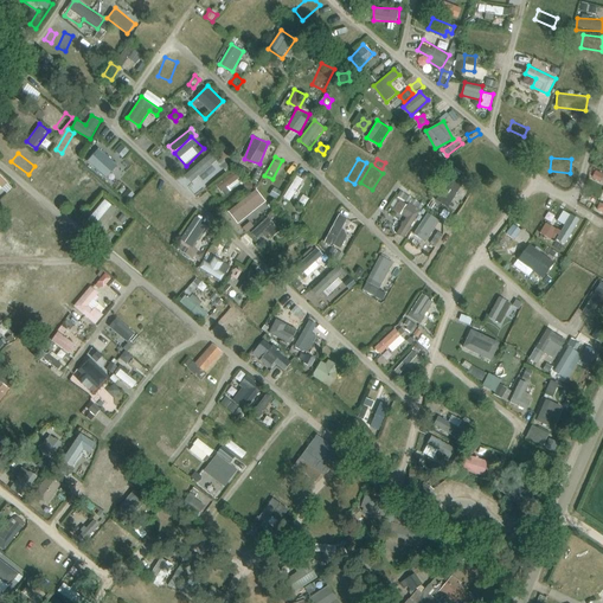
[(406,165),(397,175),(404,183),(414,172),(406,165)]
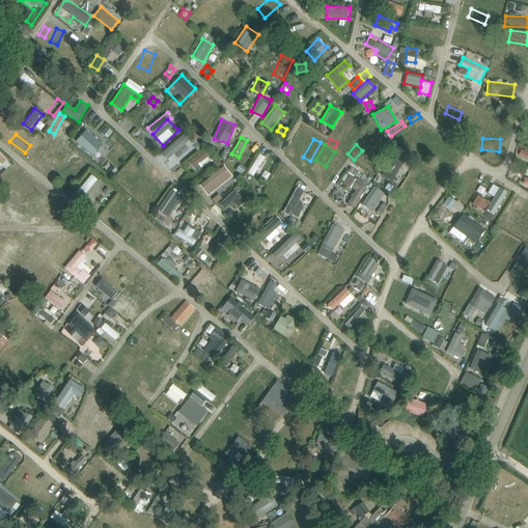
[(209,149),(189,159),(194,171),(203,167),(202,165),(214,160),(209,149)]
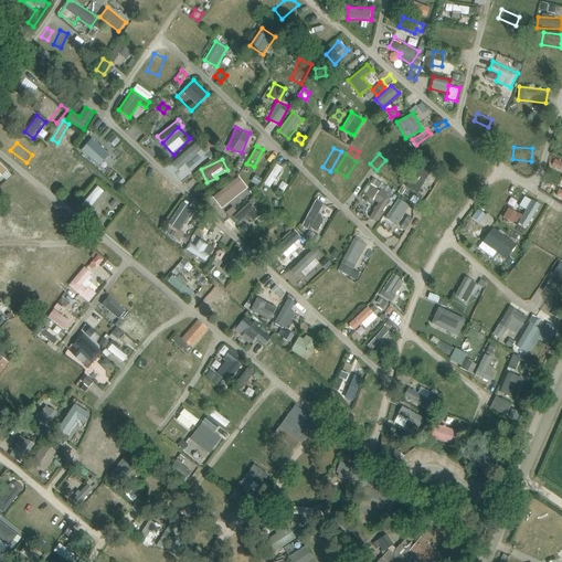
[(385,160),(382,171),(389,173),(392,162),(385,160)]
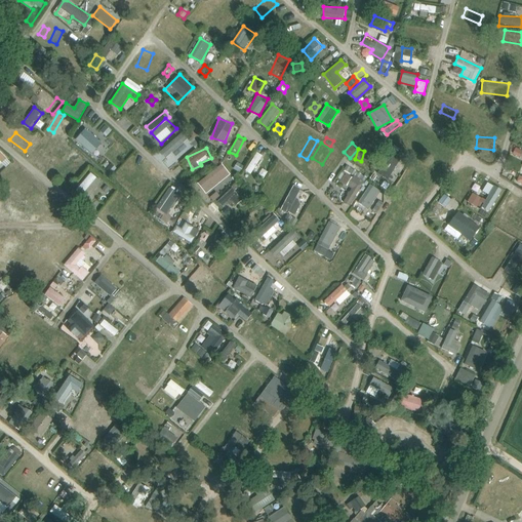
[(257,151),(244,170),(252,175),(265,156),(257,151)]
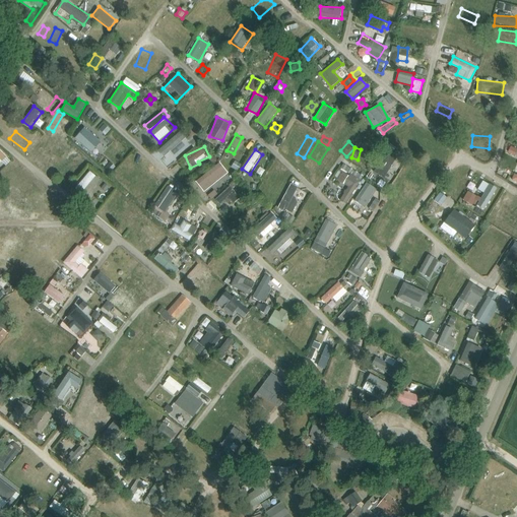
[(381,160),(392,166),(397,154),(386,149),(381,160)]
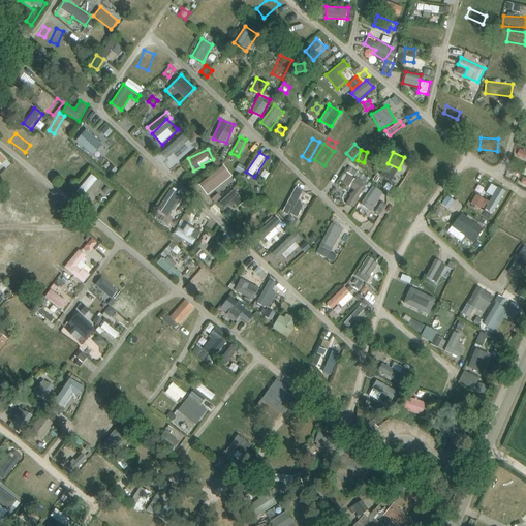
[(221,171),(226,179),(231,175),(227,167),(221,171)]
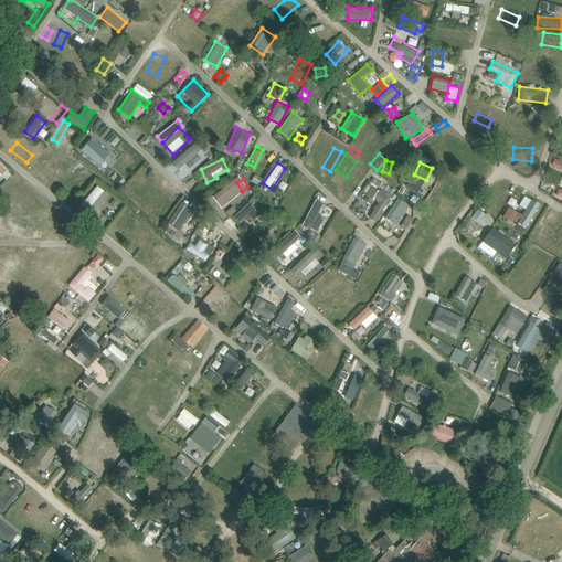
[(213,197),(221,207),(240,191),(232,181),(213,197)]
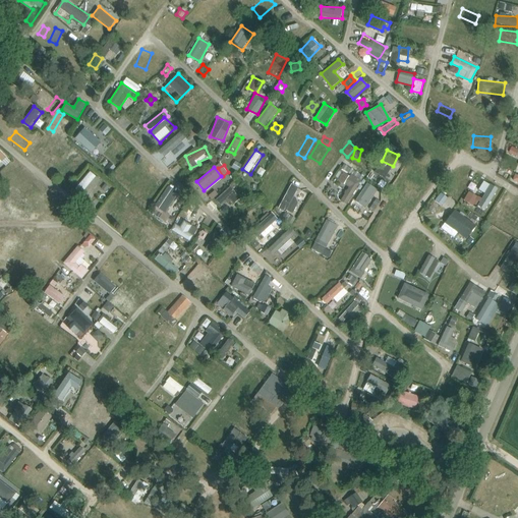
[(333,178),(348,187),(338,204),(345,208),(360,180),(339,168),(333,178)]
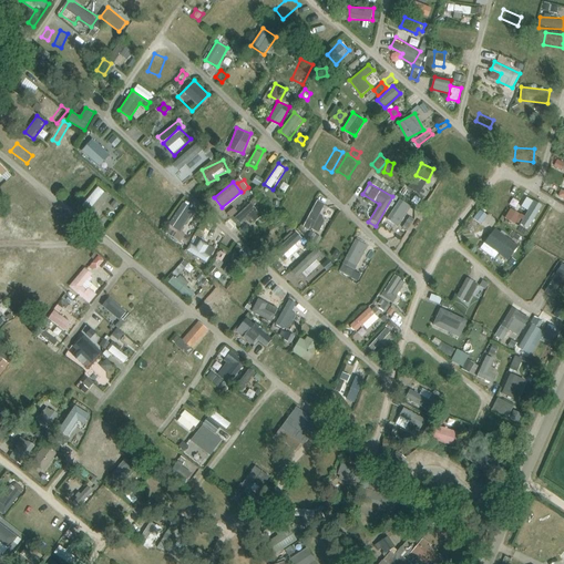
[(90,212),(104,190),(96,185),(82,206),(90,212)]
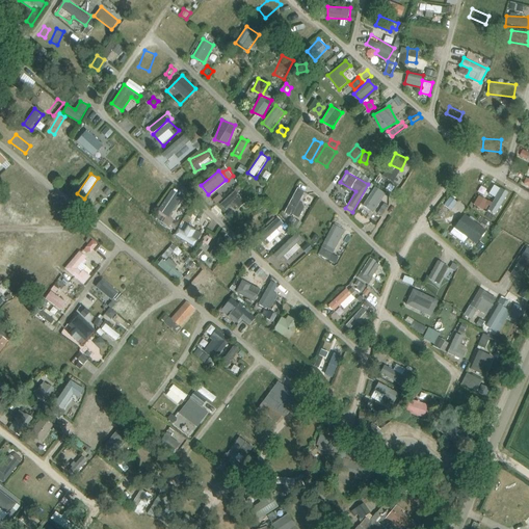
[(230,187),(237,183),(234,177),(227,181),(230,187)]
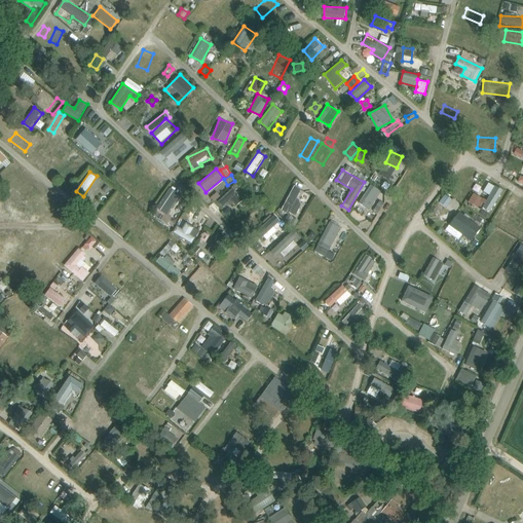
[(224,181),(214,185),(216,190),(226,186),(224,181)]
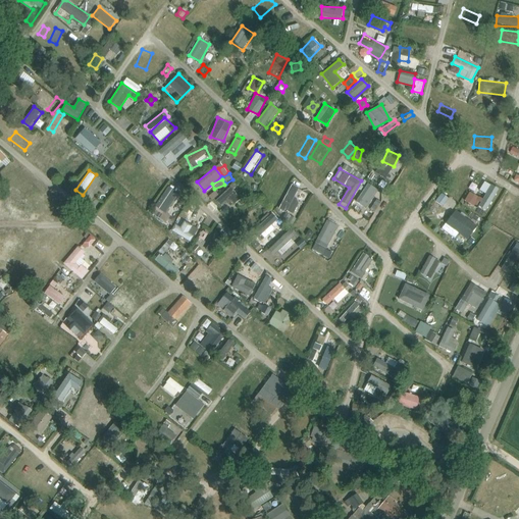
[(355,201),(367,208),(378,189),(367,182),(355,201)]
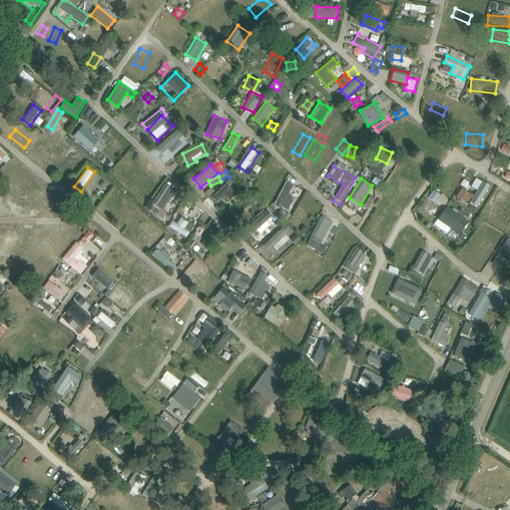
[(289,193),(295,183),(288,180),(274,203),(289,211),(296,198),(289,193)]
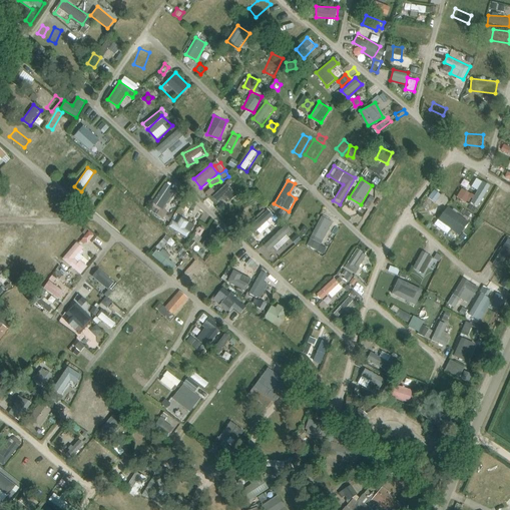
[(210,194),(222,207),(236,194),(225,181),(210,194)]
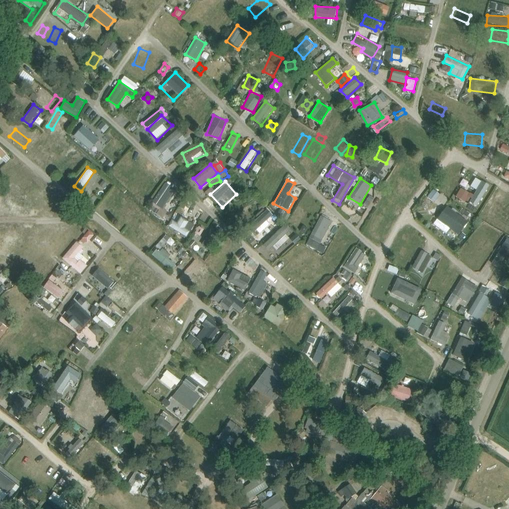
[(167,185),(157,207),(168,213),(178,190),(167,185)]
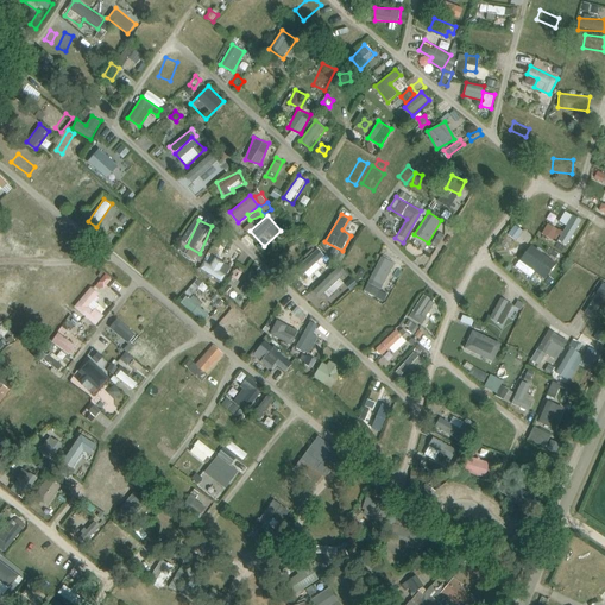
[(505,237),(514,243),(522,229),(515,225),(505,237)]
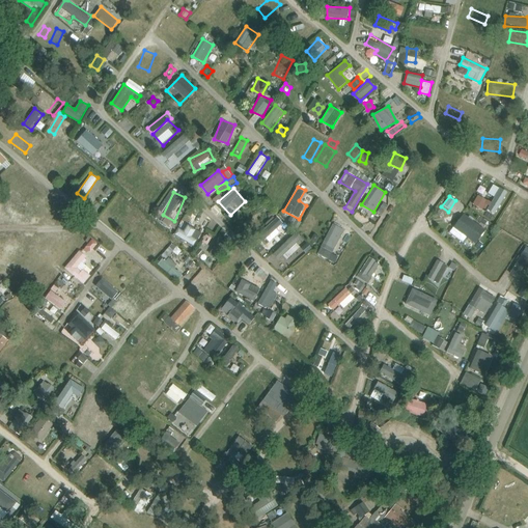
[(9,200),(6,205),(25,216),(28,210),(9,200)]
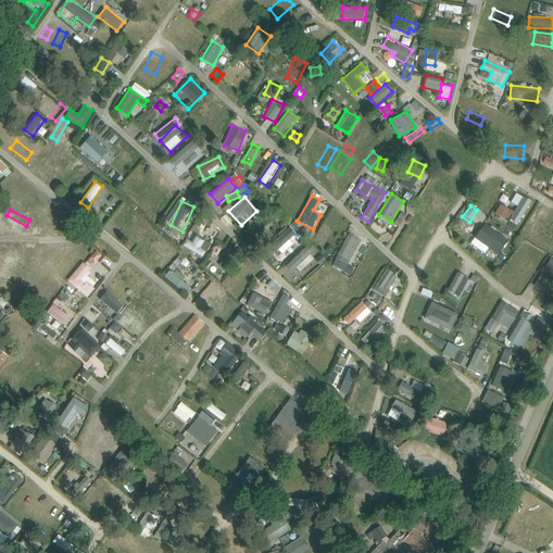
[(35,217),(48,224),(51,216),(38,211),(35,217)]
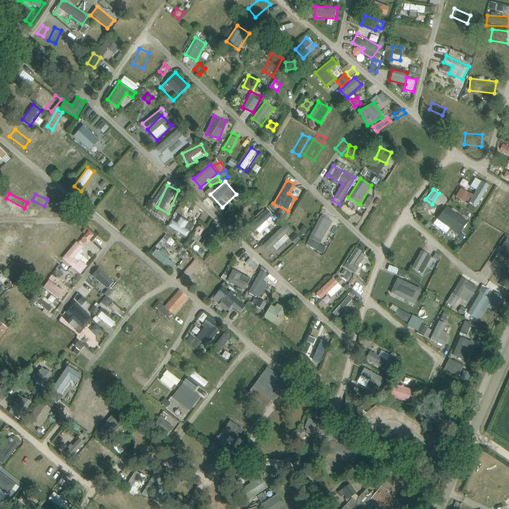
[(246,198),(235,208),(241,214),(251,204),(246,198)]
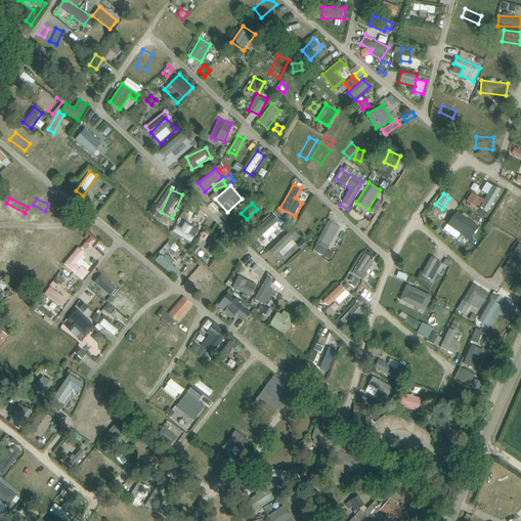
[(126,225),(138,211),(129,204),(117,218),(126,225)]
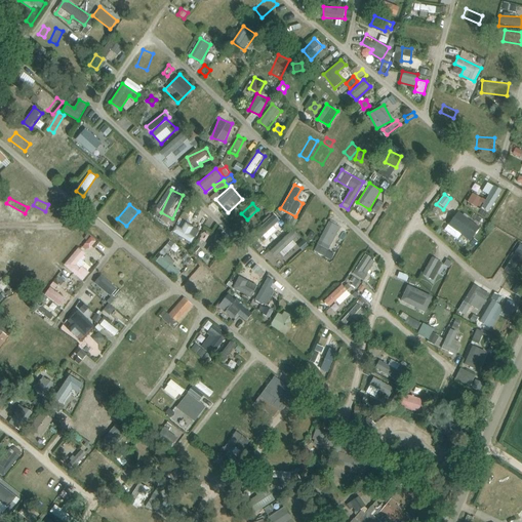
[(454,208),(444,223),(466,239),(476,225),(454,208)]
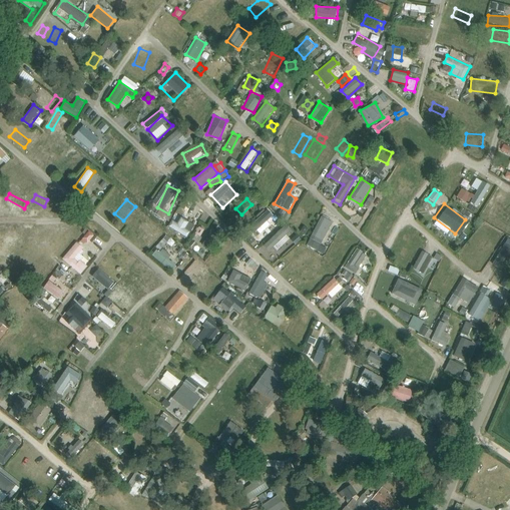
[(471,204),(462,210),(467,219),(477,212),(471,204)]
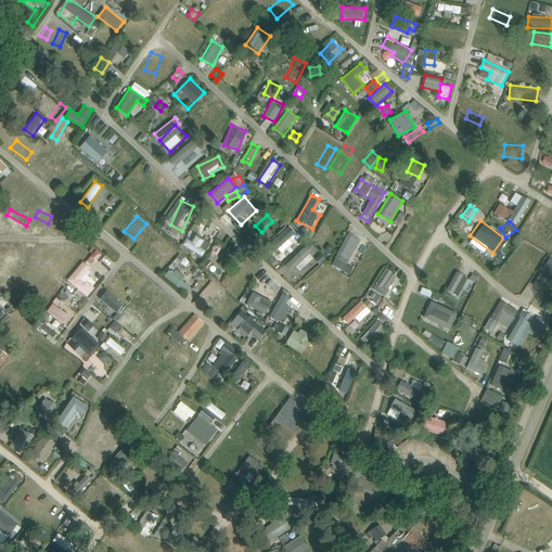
[(15,231),(16,226),(10,222),(8,229),(15,231)]
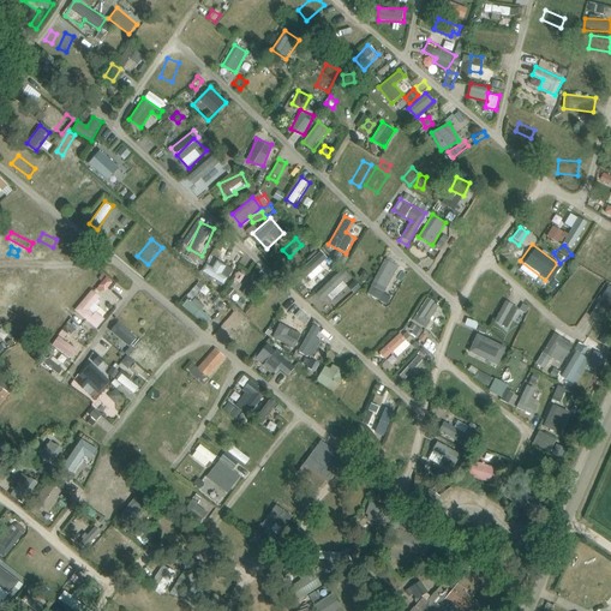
[(168,252),(155,273),(161,277),(175,257),(168,252)]
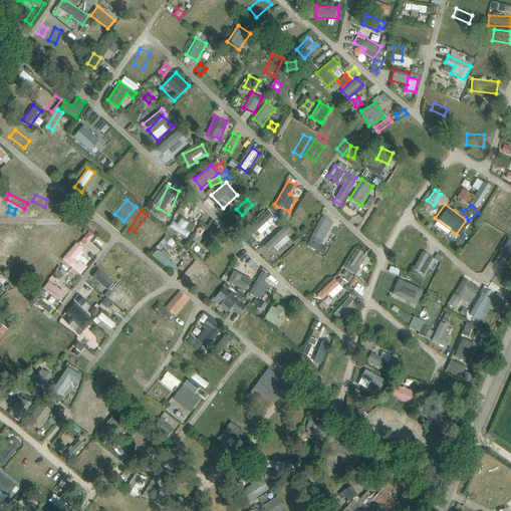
[(280,224),(271,211),(247,228),(257,241),(280,224)]
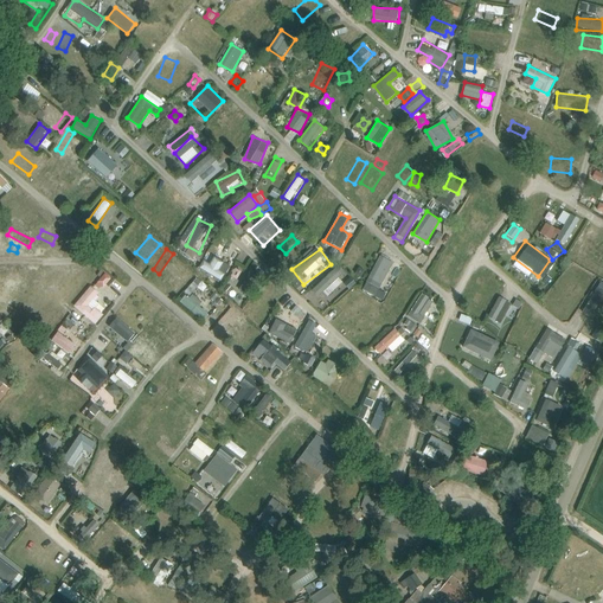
[(380,255),(367,277),(380,284),(393,262),(380,255)]
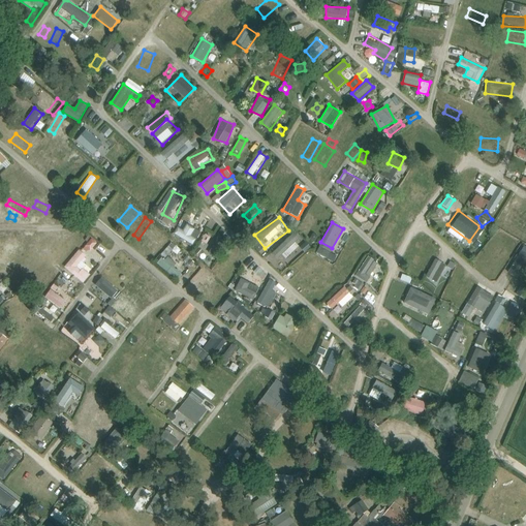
[(187,223),(185,230),(179,227),(175,236),(190,243),(196,227),(187,223)]
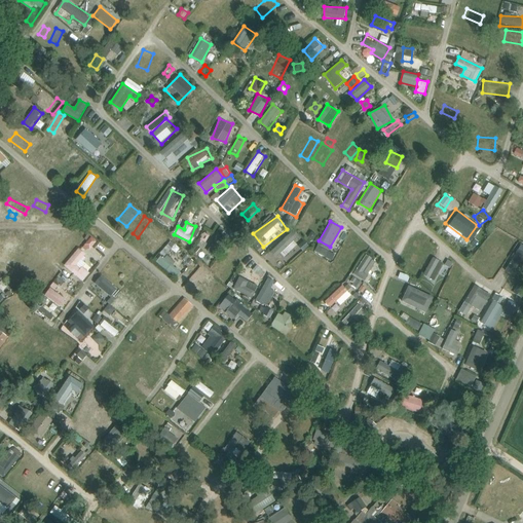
[(271,251),(276,256),(279,253),(285,258),(297,244),(294,240),(298,236),(292,229),(271,251)]
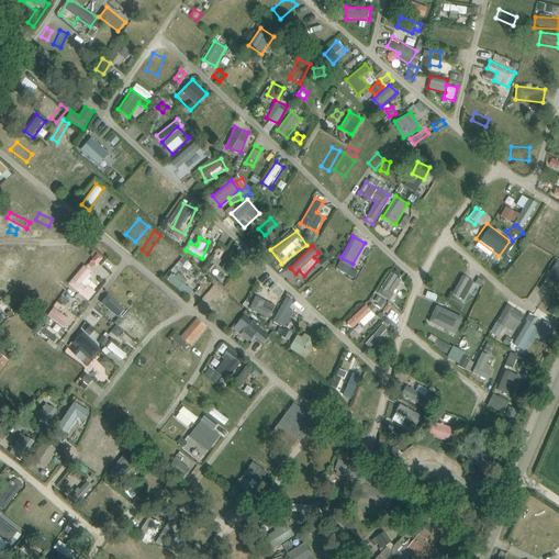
[(528,246),(514,266),(527,276),(541,256),(528,246)]
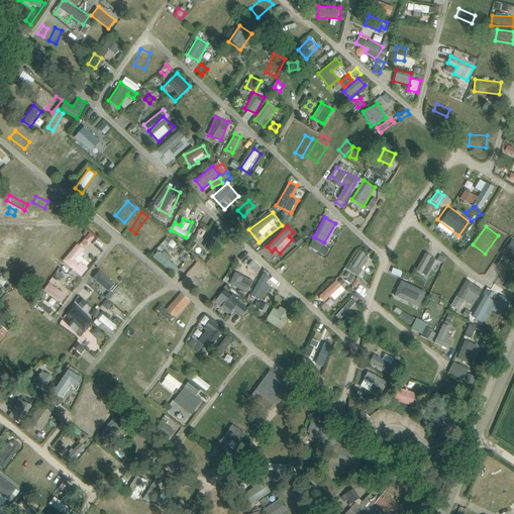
[(65,227),(65,232),(54,233),(54,239),(74,238),(74,227),(65,227)]
